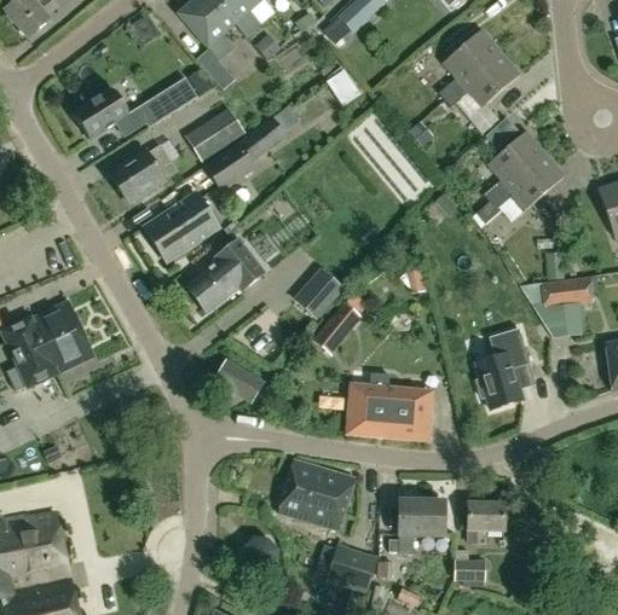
[(15,0),(5,9),(28,36),(50,18),(46,15),(59,3),(57,0),(15,0)]
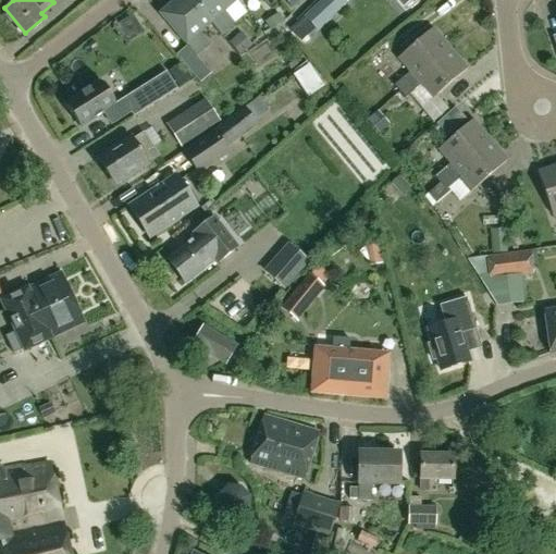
[(171,0),(159,11),(187,42),(196,53),(206,46),(195,34),(211,20),(195,0),(171,0)]
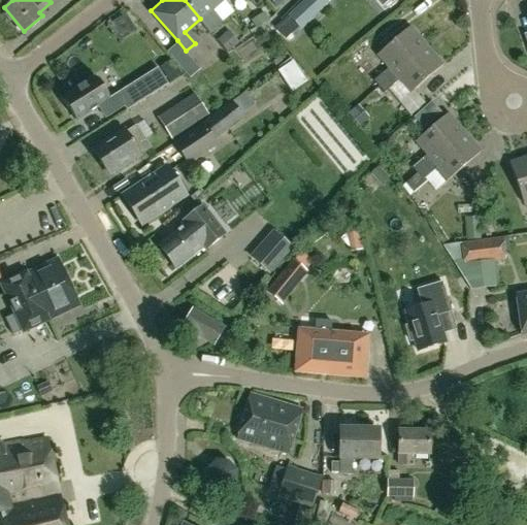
[(185,0),(200,19),(209,30),(218,23),(208,11),(223,0),(185,0)]
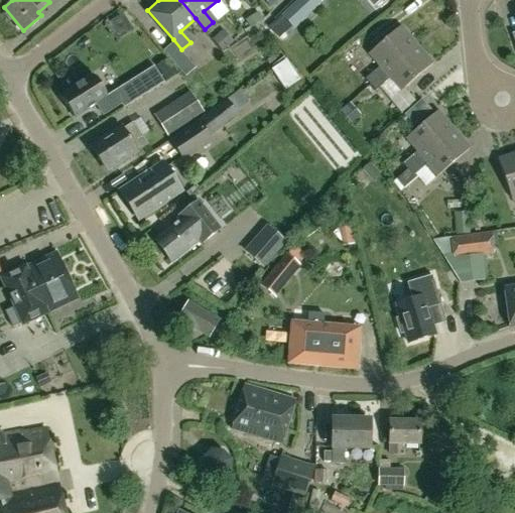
[(294,25),(314,7),(308,0),(294,0),(282,12),(283,13),(278,17),(289,28),(293,24),(294,25)]
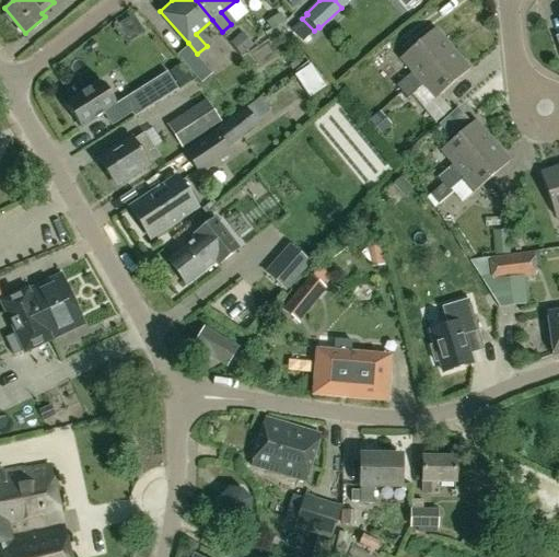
[(280,9),(267,16),(272,26),(286,18),(280,9)]
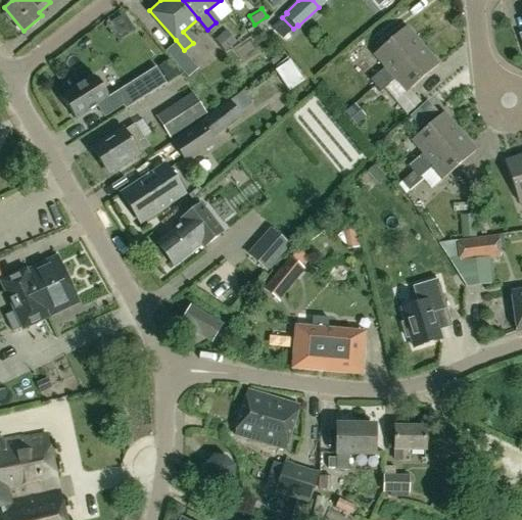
[(376,84),(423,45),(406,25),(373,53),(384,65),(371,78),(376,84)]
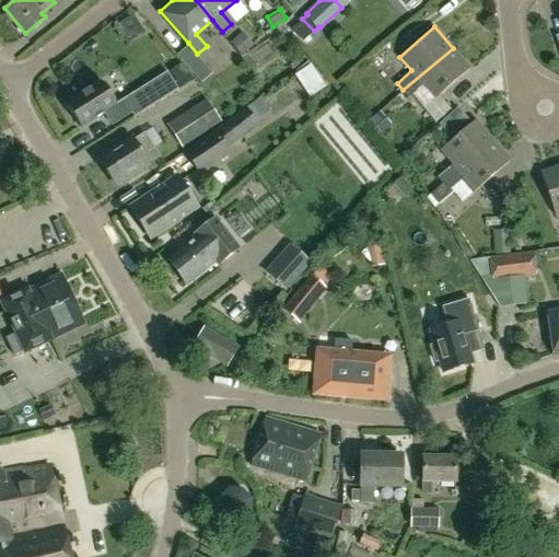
[(231,41),(242,53),(252,44),(241,32),(231,41)]
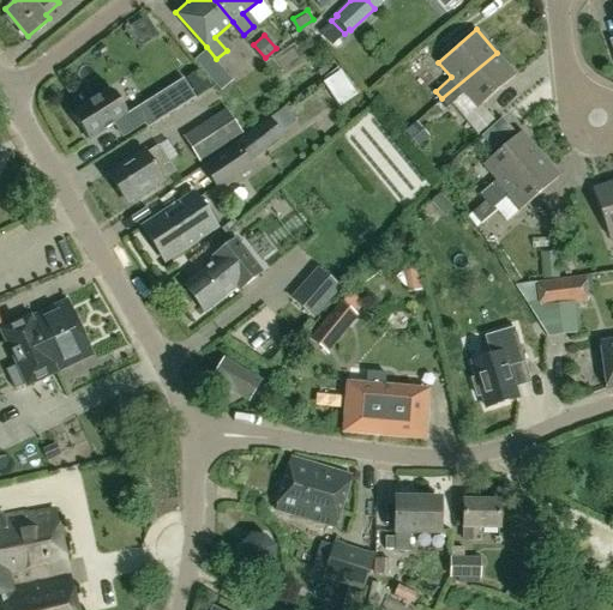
[(497,53),(442,98),(448,106),(463,91),(479,109),(517,77),(497,53)]
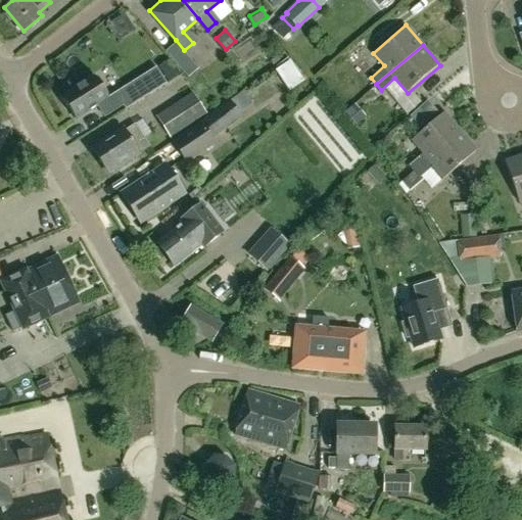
[(278,71),(293,60),(287,50),(271,59),(278,71)]
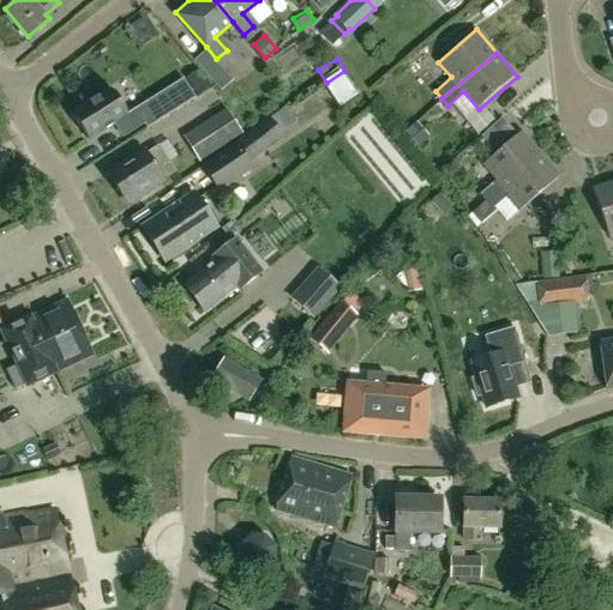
[(233,77),(222,65),(210,76),(221,88),(233,77)]
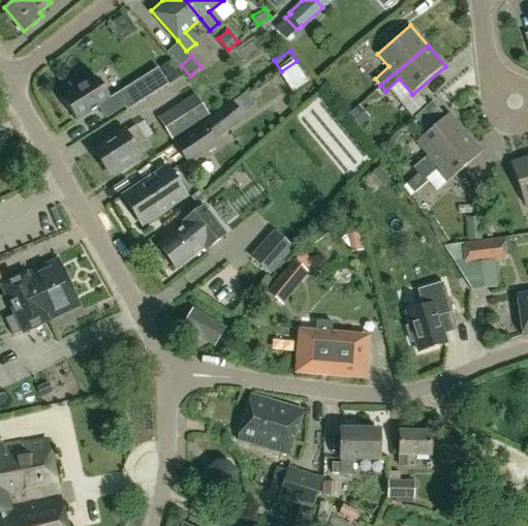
[(181,72),(172,58),(160,66),(169,81),(181,72)]
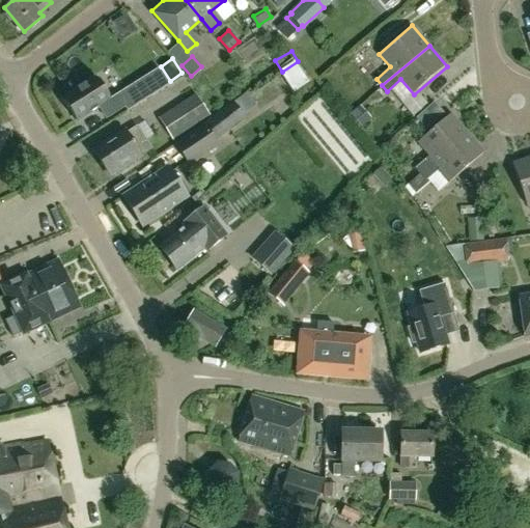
[(62,96),(77,118),(100,104),(106,115),(129,101),(121,89),(111,96),(96,75),(62,96)]
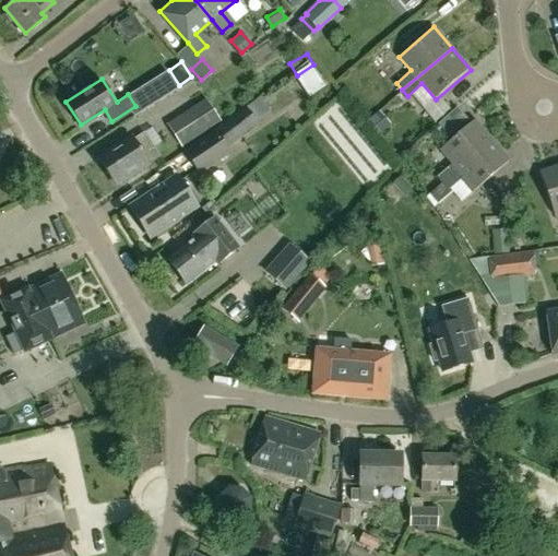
[(261,94),(185,149),(201,173),(232,150),(229,146),(260,125),(256,118),(271,108),(261,94)]
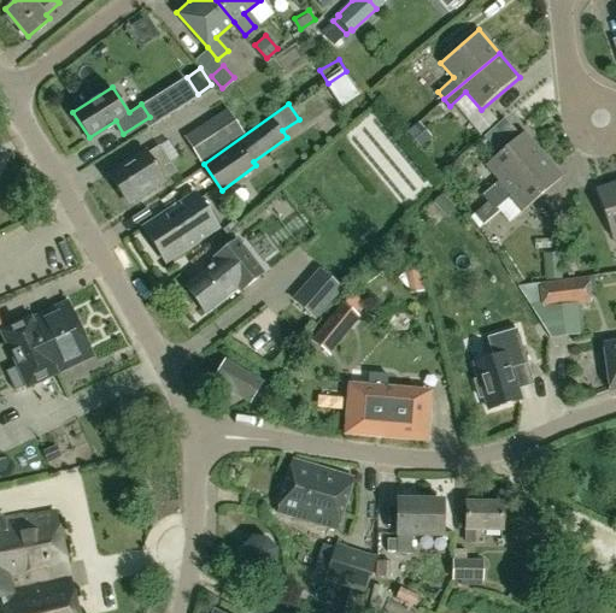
[(228,105),(183,134),(201,160),(245,131),(228,105)]
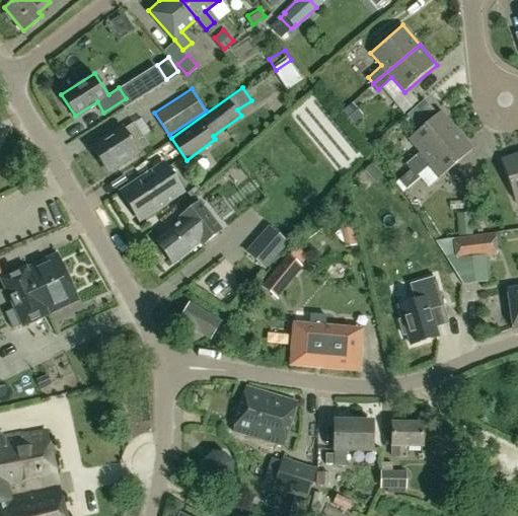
[(344,109),(354,122),(362,116),(351,103),(344,109)]
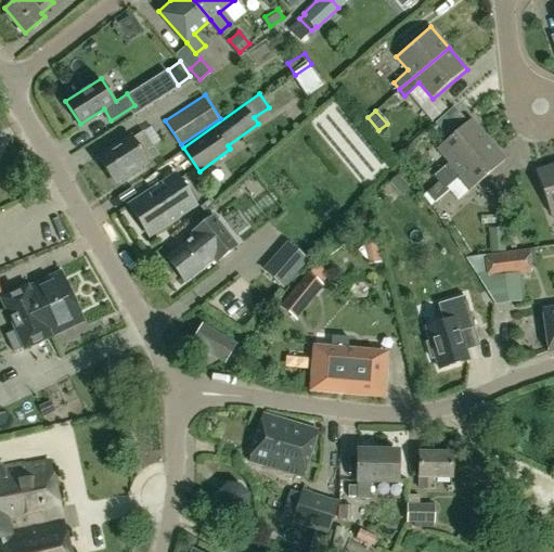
[(440,180),(488,138),(471,117),(436,148),(449,161),(434,174),(440,180)]
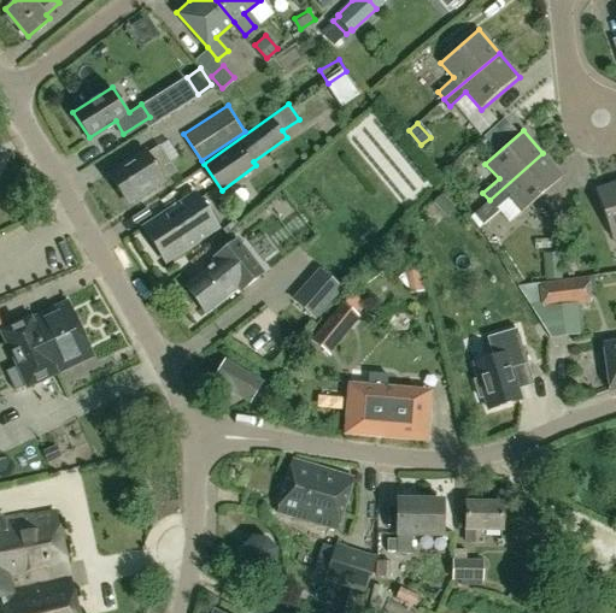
[(164,178),(176,170),(159,145),(147,153),(145,149),(109,172),(125,199),(134,199),(164,178)]
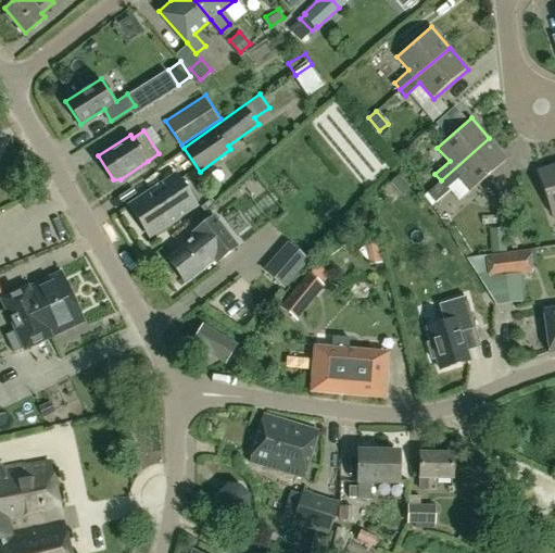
[(507,158),(489,138),(441,180),(446,187),(461,174),(472,188),(507,158)]
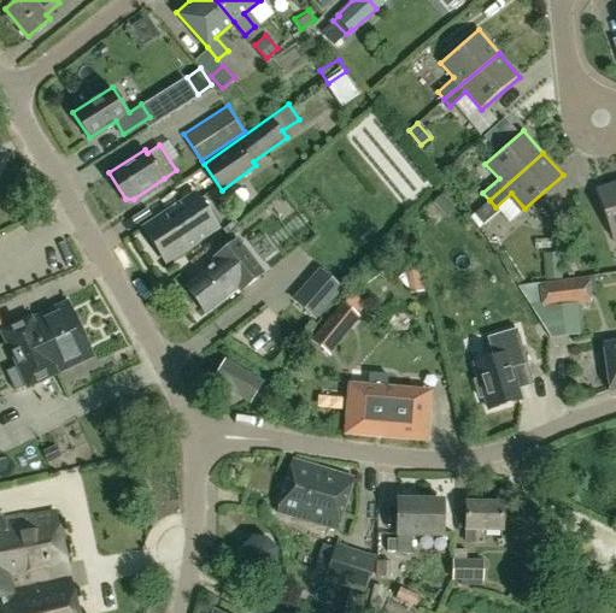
[(253,225),(293,206),(281,180),(240,199),(253,225)]
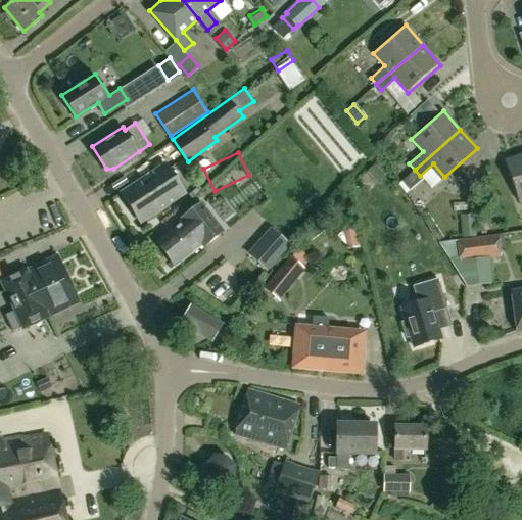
[(521,152),(505,159),(519,199),(521,198),(521,152)]
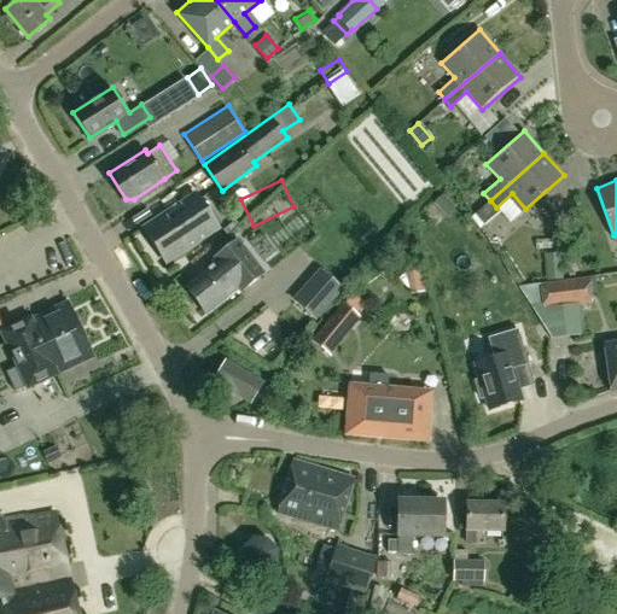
[(435,200),(448,214),(458,205),(444,191),(435,200)]
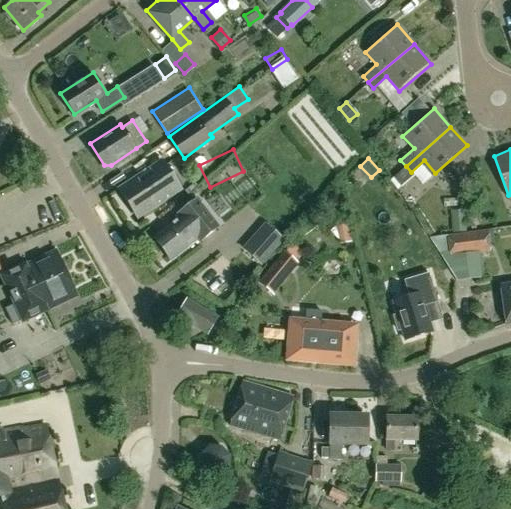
[(162,160),(119,187),(138,216),(180,189),(162,160)]
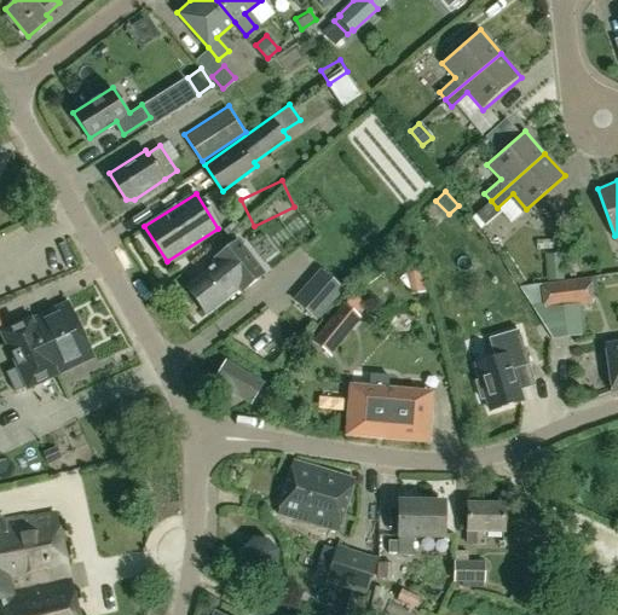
[(186,285),(206,311),(221,300),(225,300),(240,289),(241,290),(265,272),(238,238),(214,256),(217,259),(202,271),(202,273),(186,285)]
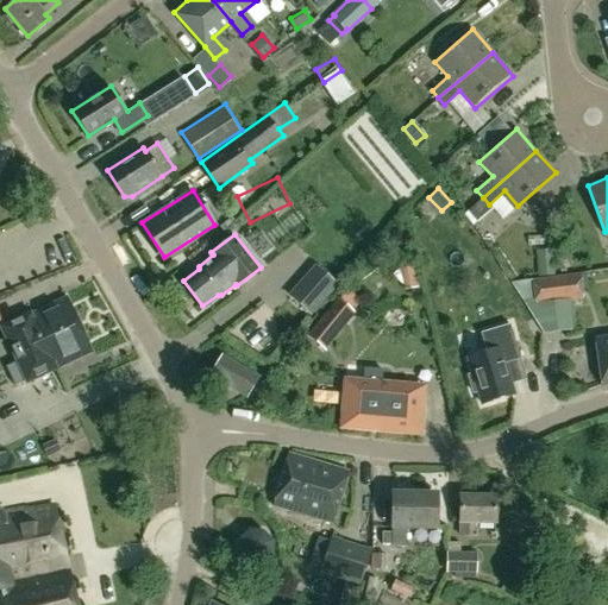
[(555,272),(553,249),(539,249),(540,272),(555,272)]
